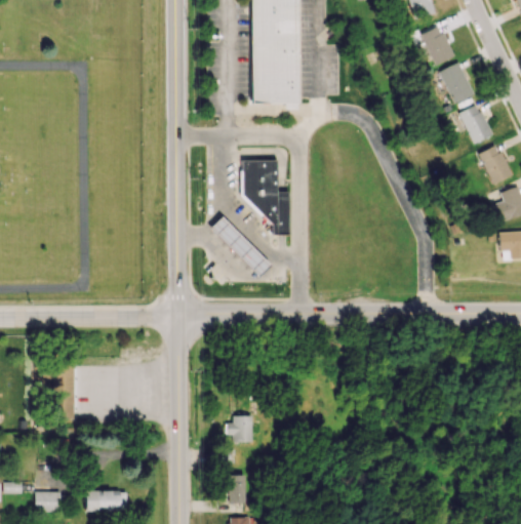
[(299,104),(299,0),(251,0),(252,104),(299,104)]
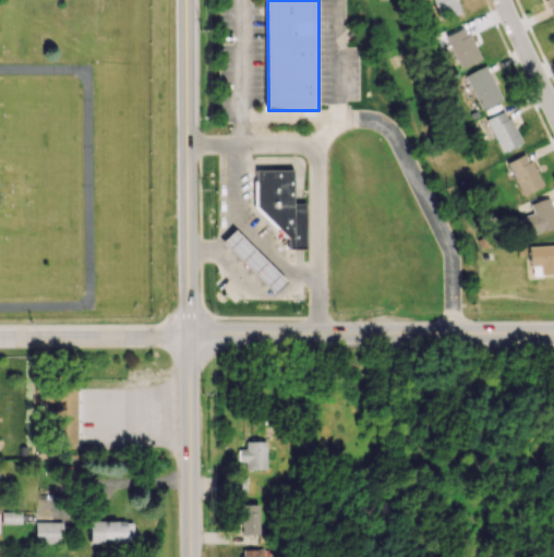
[(435,0),(442,21),(464,14),(459,0),(435,0)]
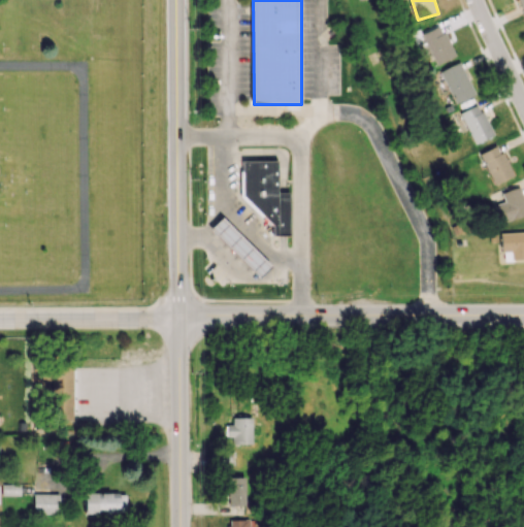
[(424,34),(437,66),(457,58),(444,26),(424,34)]
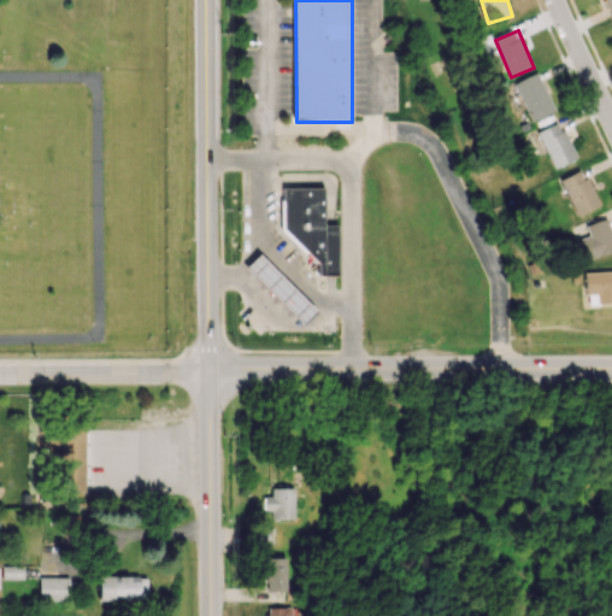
[(535,123),(558,111),(540,72),(516,84),(535,123)]
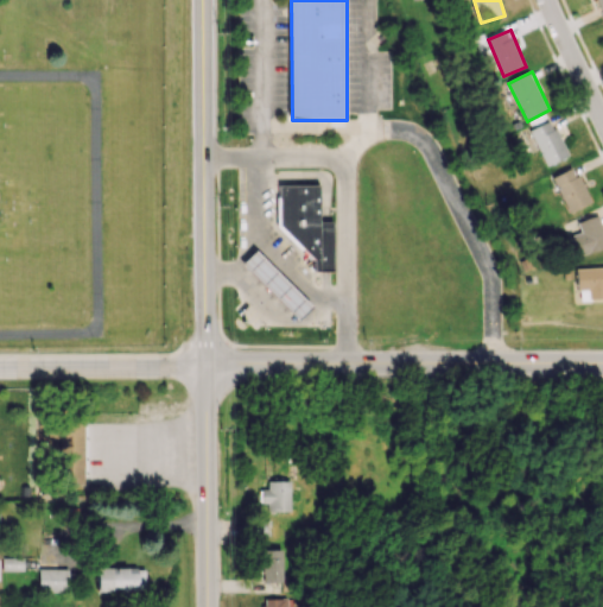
[(570,158),(554,121),(532,131),(547,168),(570,158)]
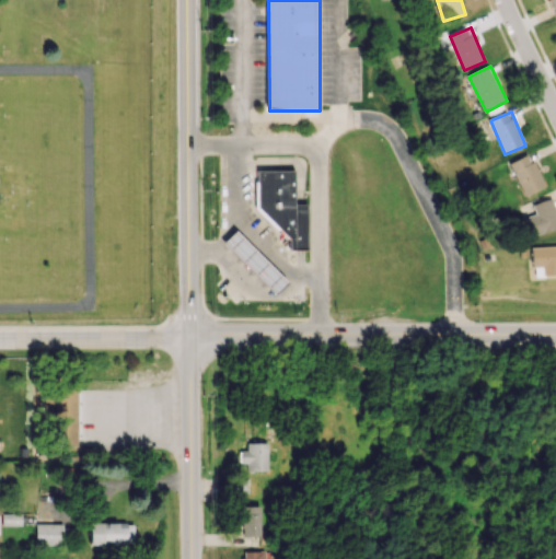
[(512,163),(526,197),(546,188),(532,155),(512,163)]
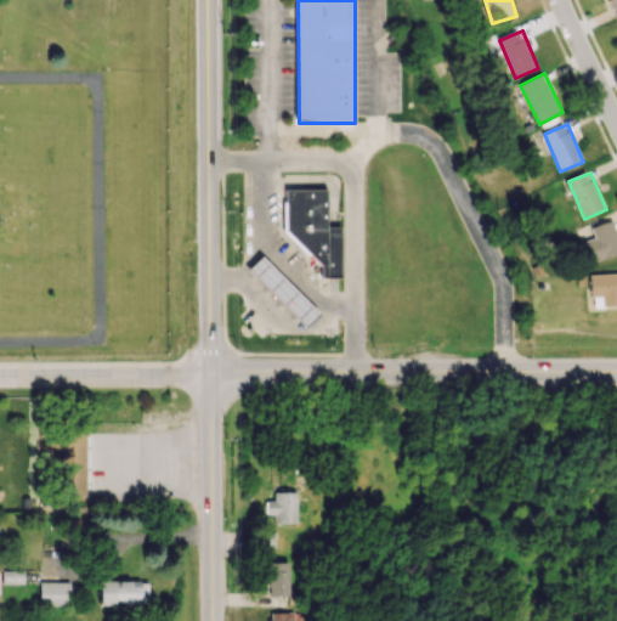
[(344,227),(330,227),(330,190),(290,190),(292,254),(322,254),(322,280),(344,278),(344,227)]
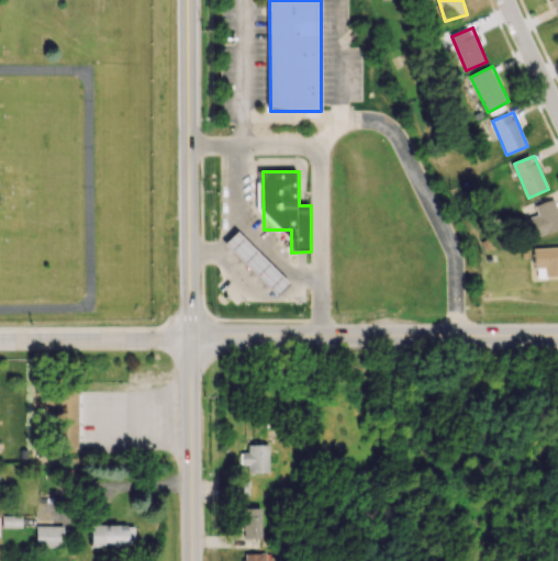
[(537,206),(539,215),(527,220),(534,239),(557,231),(557,204),(556,200),(537,206)]
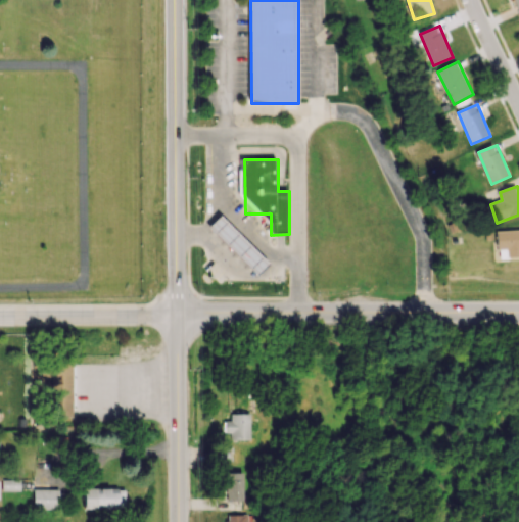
[(271,265),(221,217),(209,229),(260,276),(271,265)]
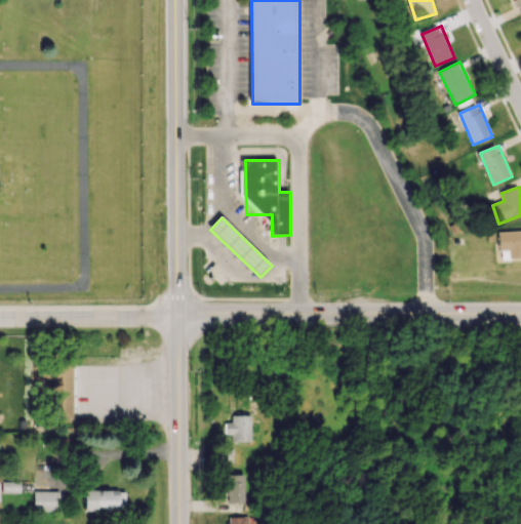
[(511,259),(520,258),(520,231),(501,233),(501,251),(511,251),(511,259)]
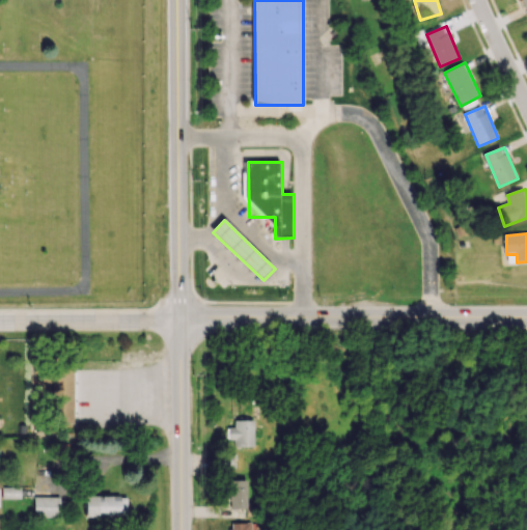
[(78,423),(77,369),(57,370),(58,423),(78,423)]
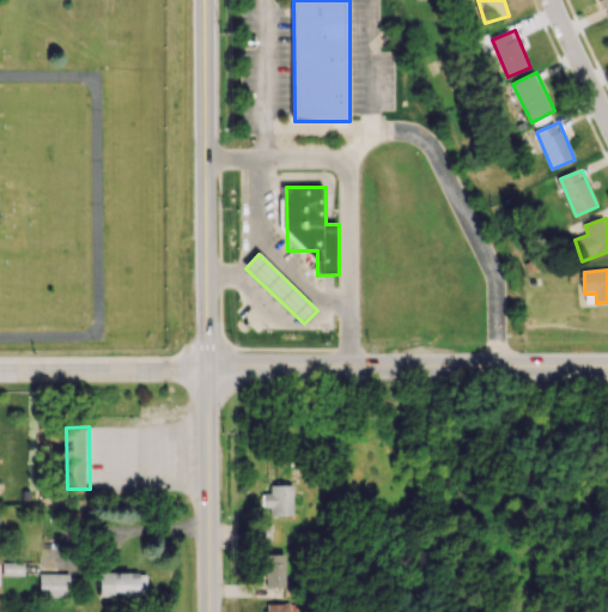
[(296,516),(297,486),(274,486),(274,495),(267,495),(267,508),(274,508),(274,516),(296,516)]
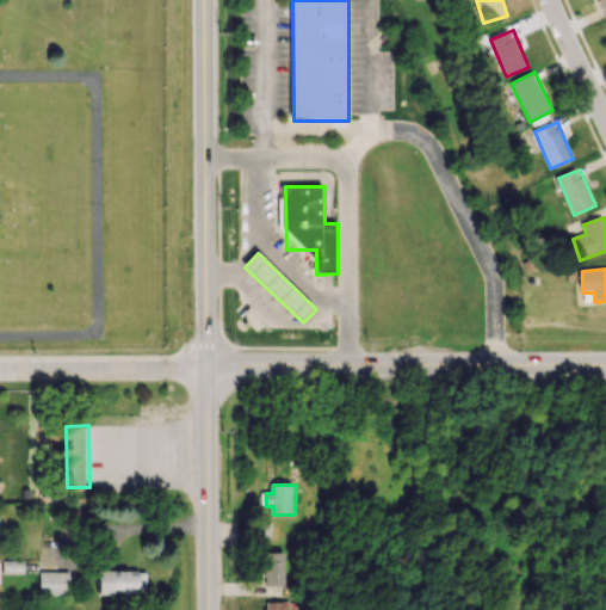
[(274,523),(253,524),(253,540),(276,540),(274,523)]
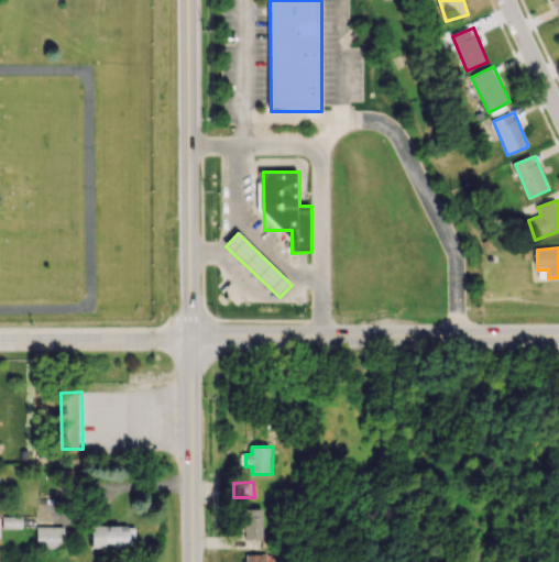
[(245,510),(247,541),(266,541),(265,509),(245,510)]
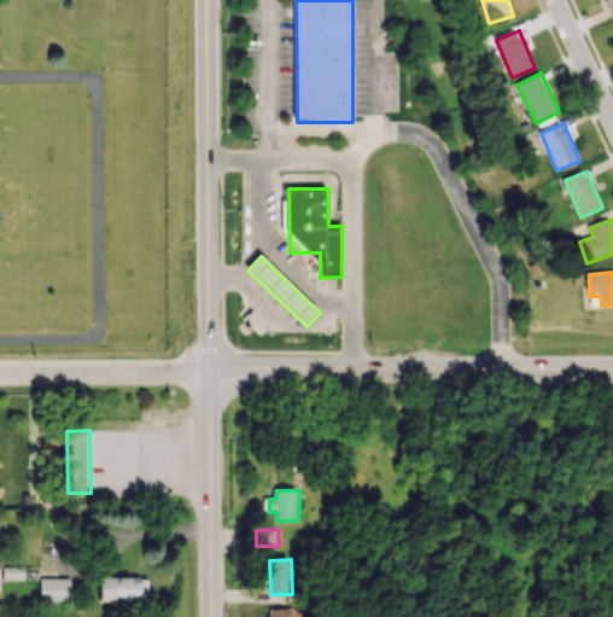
[(6,581),(28,581),(28,568),(6,568),(6,581)]
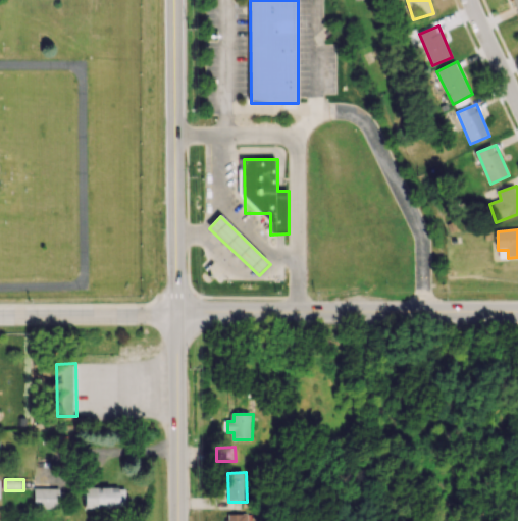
[(127,488),(87,487),(86,508),(127,509),(127,488)]
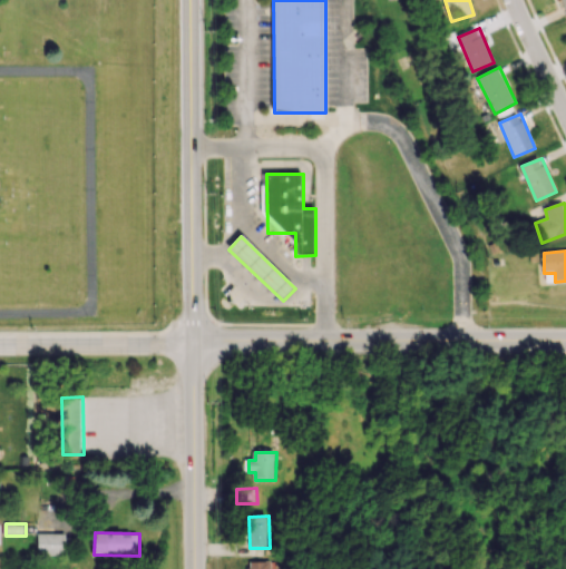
[(40,556),(71,556),(70,533),(39,535),(40,556)]
